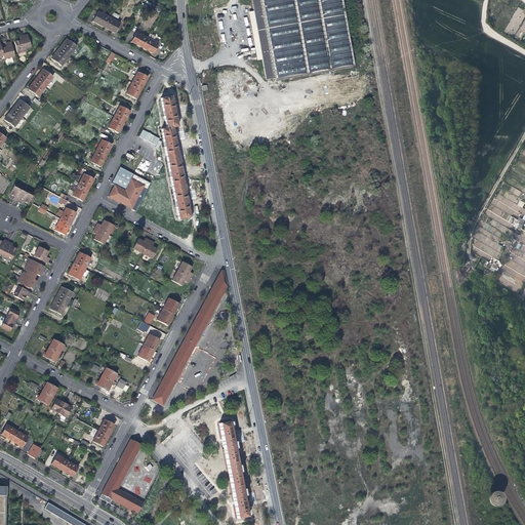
[(251,0),(253,10),(261,58),(266,79),(274,78),(274,79),(351,66),(338,0),(251,0)]
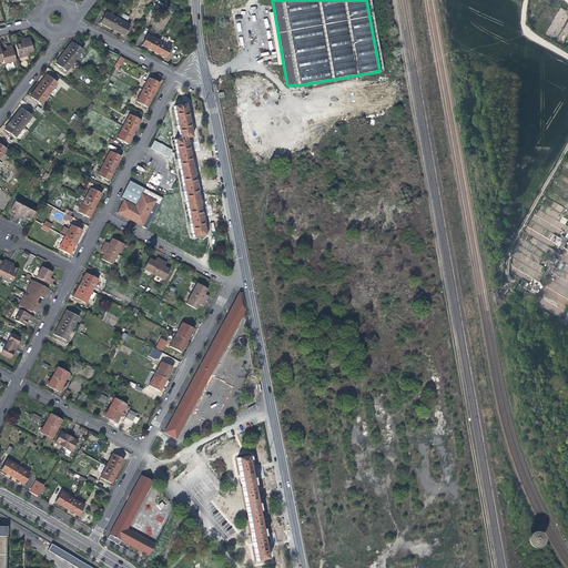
[(567,11),(560,8),(553,28),(560,31),(567,11)]
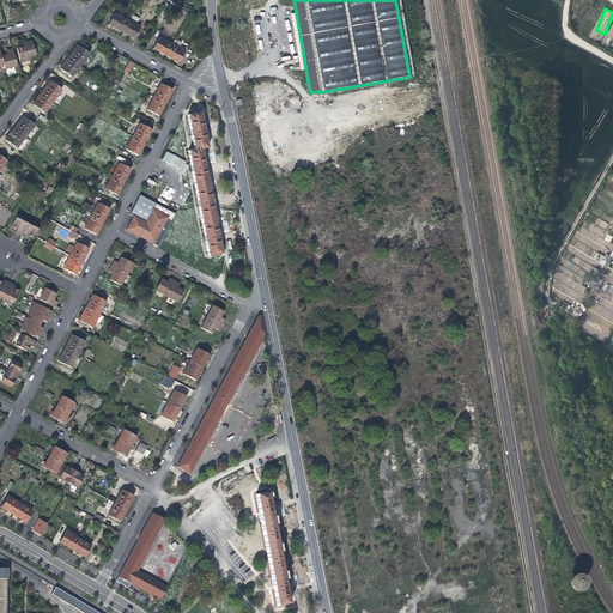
[(299,70),(305,68),(296,12),(291,13),(290,13),(299,70)]
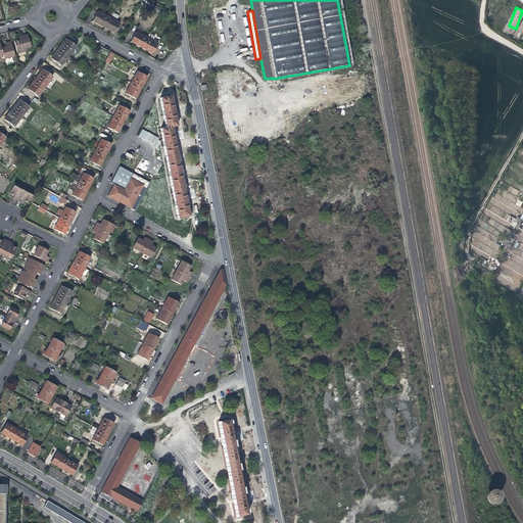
[(98,25),(102,28),(108,17),(97,11),(94,15),(93,18),(92,21),(98,25)]
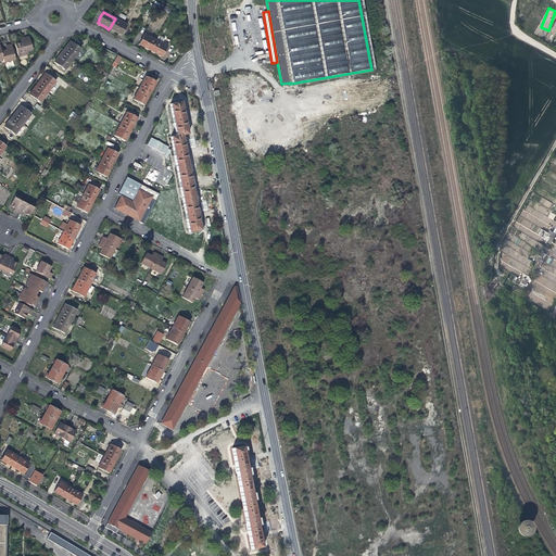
[(126,25),(115,19),(109,29),(115,33),(121,35),(123,33),(124,29),(126,25)]
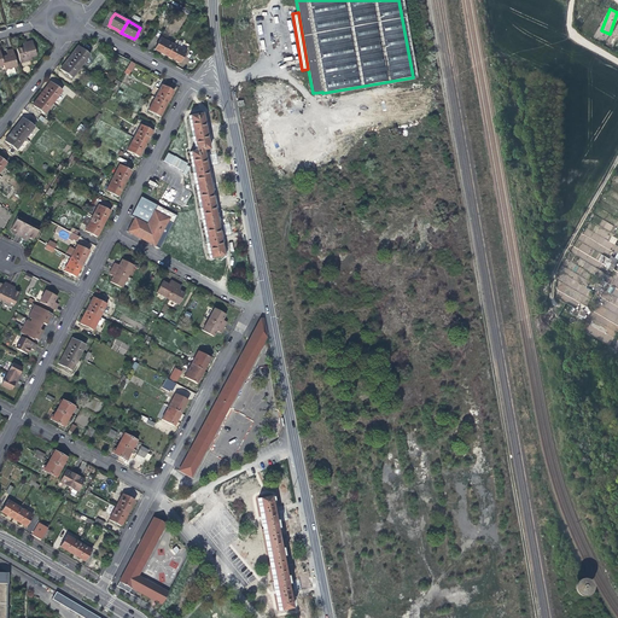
[(161,53),(167,57),(173,45),(159,38),(157,44),(157,42),(155,46),(156,46),(153,50),(161,53)]
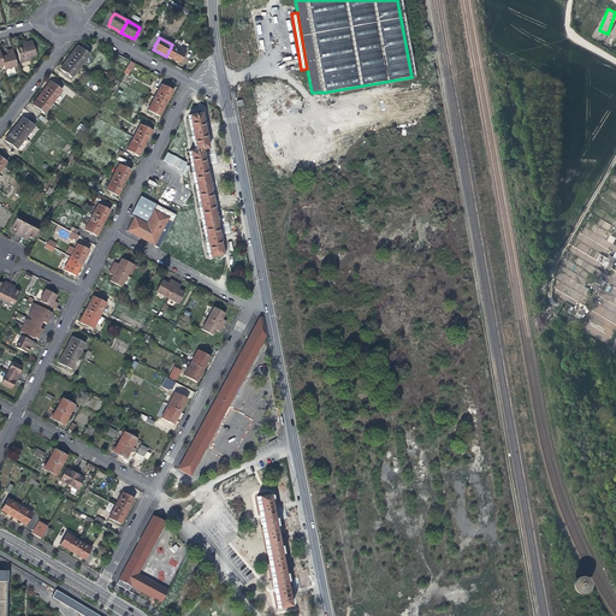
[(29,42),(25,43),(27,47),(23,48),(19,49),(17,51),(19,64),(30,61),(29,59),(35,58),(34,49),(31,42),(29,42)]
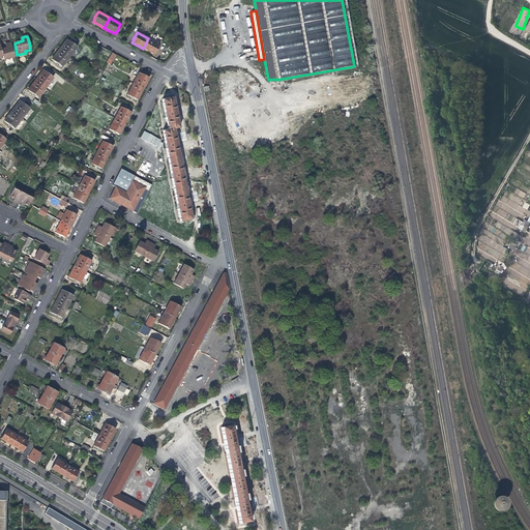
[(159,45),(148,38),(143,49),(149,52),(154,54),(155,52),(156,52),(157,49),(159,45)]
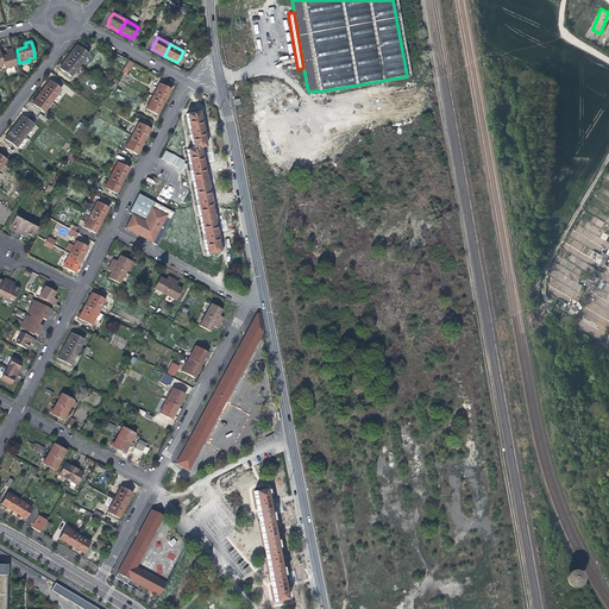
[(73,52),(68,57),(79,67),(88,55),(76,46),(73,52)]
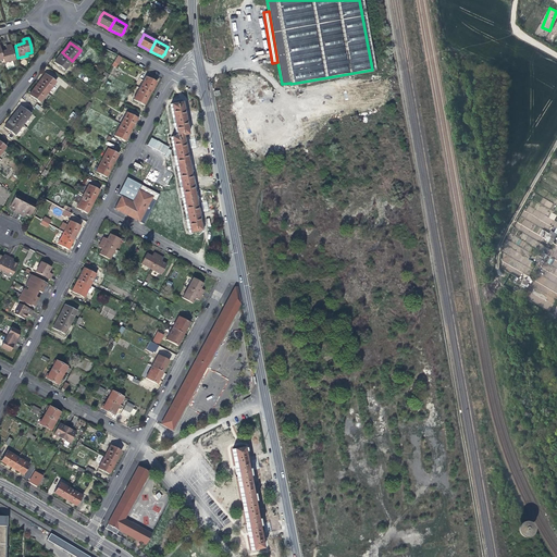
[(0,60),(2,60),(3,63),(14,61),(11,46),(5,47),(5,51),(1,52),(0,49),(0,60)]
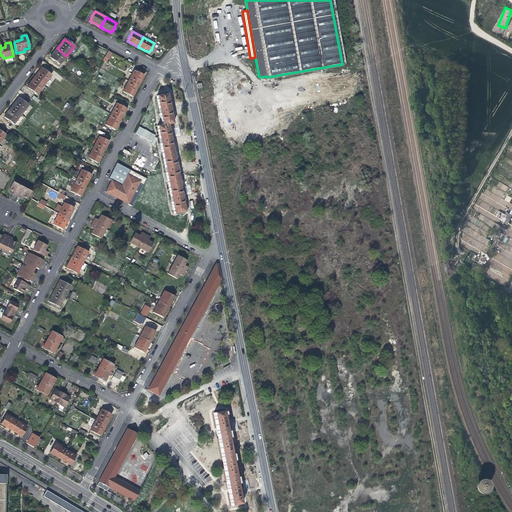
[(59,66),(66,56),(57,48),(52,54),(49,58),(59,66)]
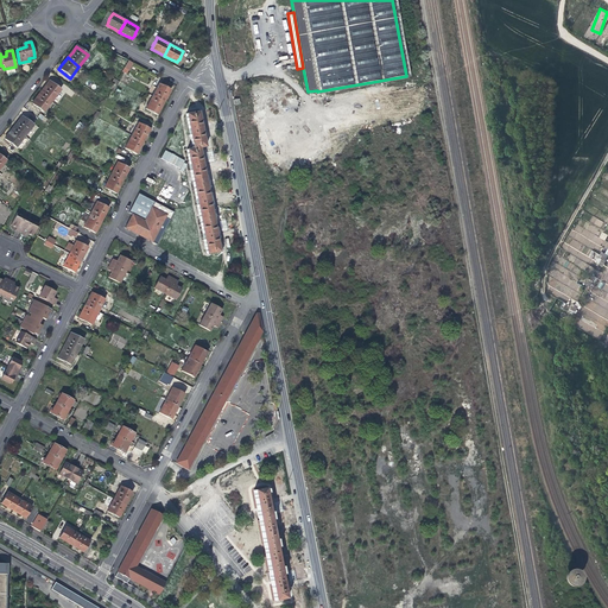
[(132,63),(128,61),(122,73),(121,73),(126,75),(132,63)]
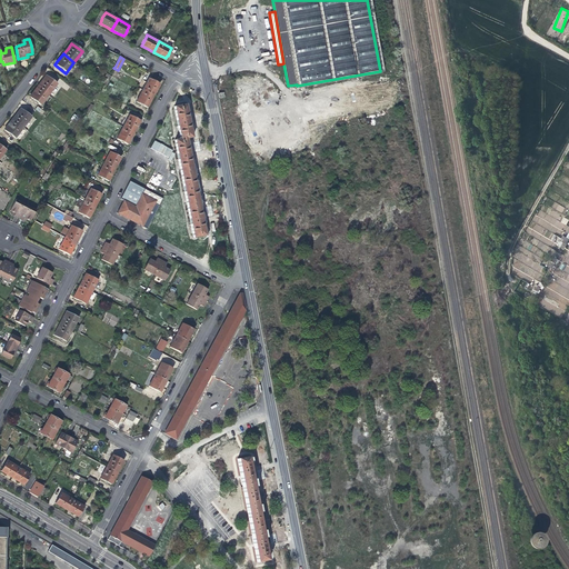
[(42,81),(38,87),(48,95),(57,85),(46,77),(42,81)]
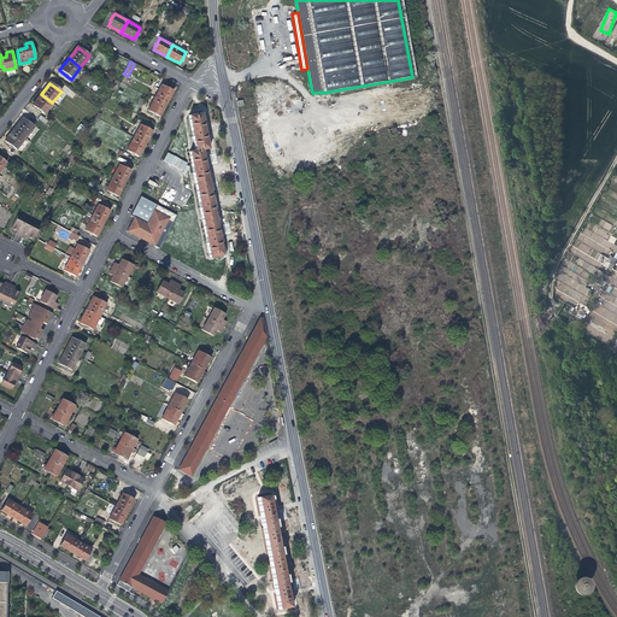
[(154,98),(165,104),(169,97),(172,90),(160,84),(154,98)]
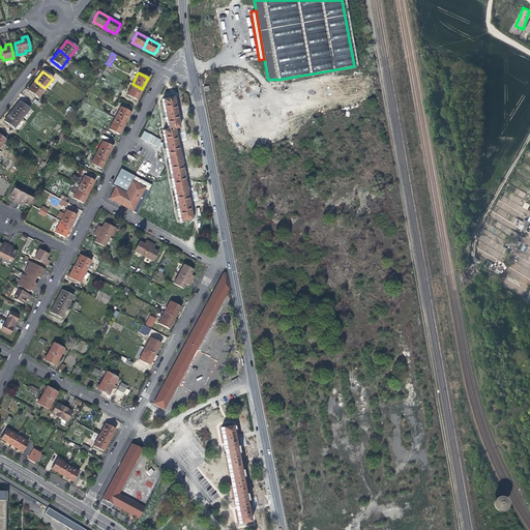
[(37,98),(45,88),(35,81),(31,86),(27,91),(37,98)]
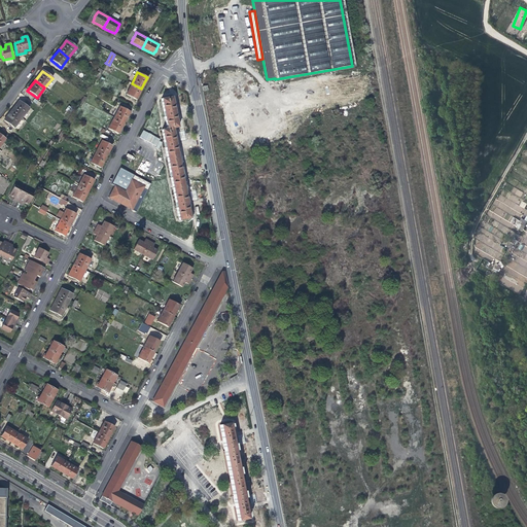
[(139,94),(141,89),(132,83),(126,94),(136,99),(139,94)]
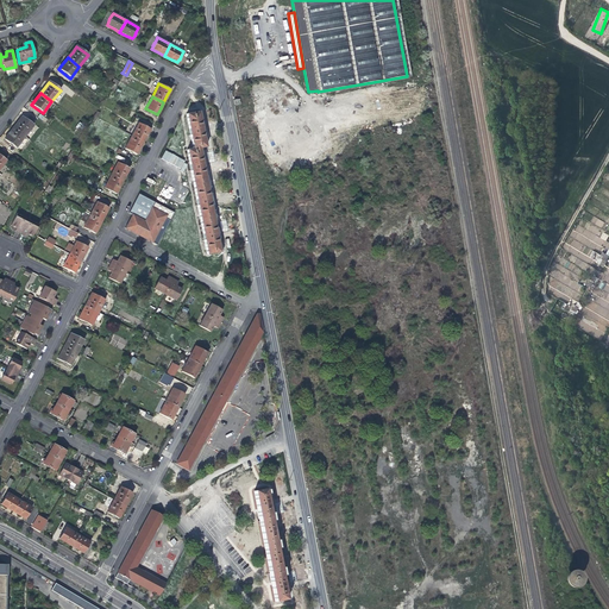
[(186,114),(193,150),(200,149),(206,148),(201,126),(199,112),(186,114)]
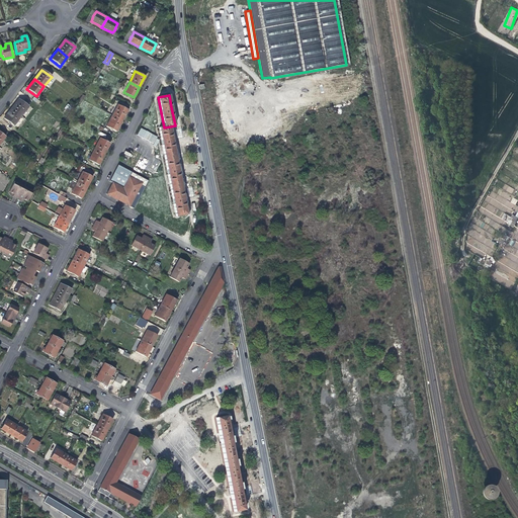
[(14,105),(11,109),(20,116),(28,106),(18,99),(14,105)]
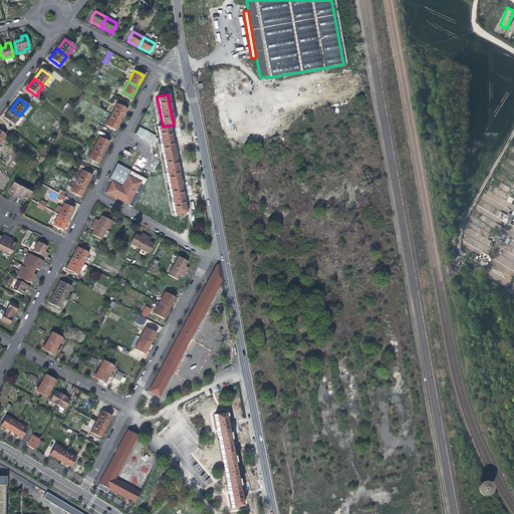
[(116,103),(111,114),(120,119),(123,113),(126,108),(116,103)]
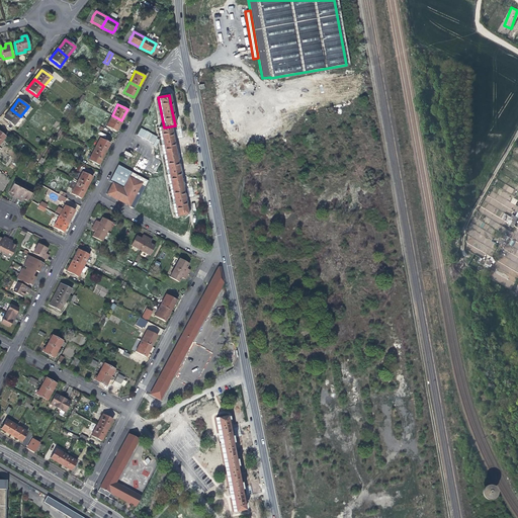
[(13,126),(20,116),(11,109),(7,114),(3,119),(13,126)]
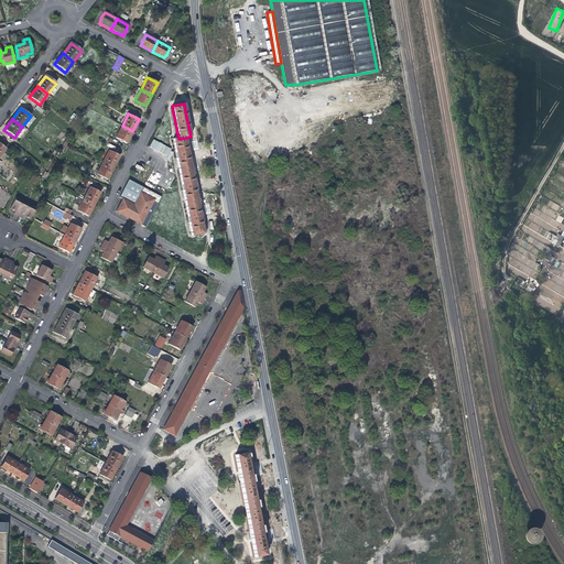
[(132,131),(122,126),(116,138),(126,143),(129,137),(132,131)]
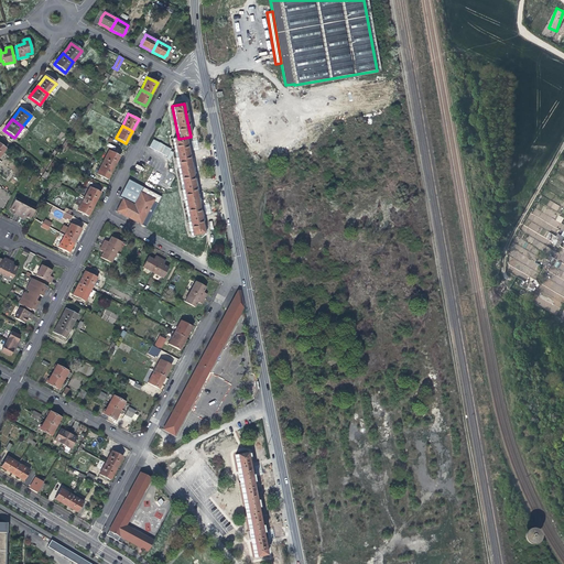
[(187,148),(185,138),(179,139),(173,139),(180,172),(191,170),(187,148)]
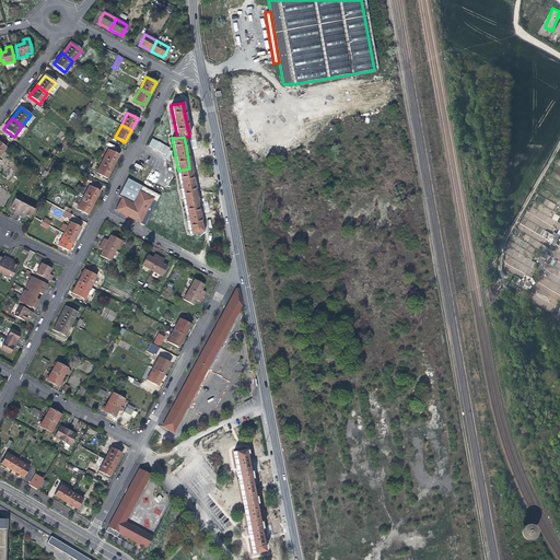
[(152,138),(148,147),(170,158),(173,150),(152,138)]
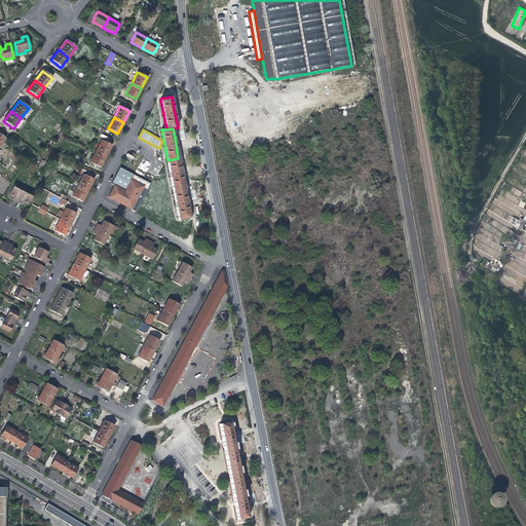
[(102,140),(96,151),(106,156),(109,150),(111,145),(102,140)]
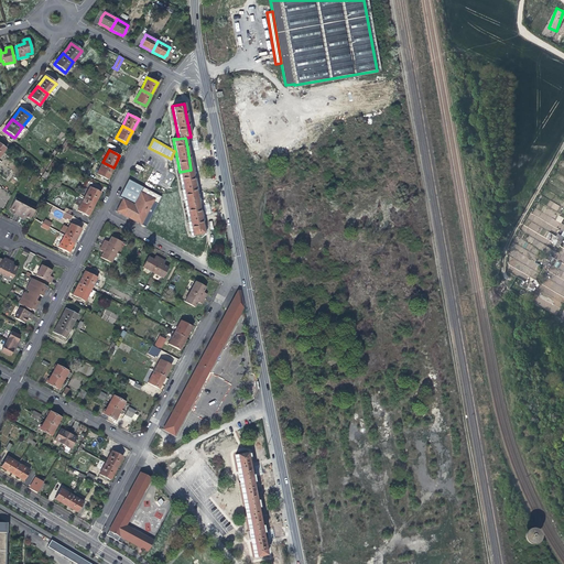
[(110,174),(114,167),(102,162),(96,174),(107,180),(110,174)]
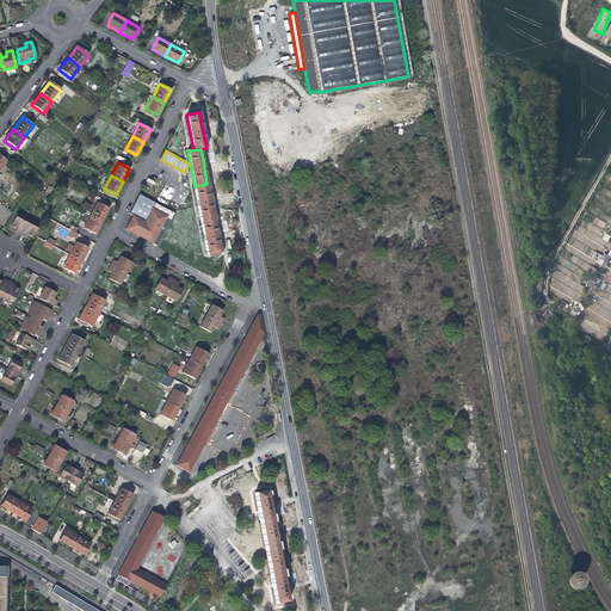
[(210,199),(207,184),(195,186),(202,221),(214,218),(210,199)]
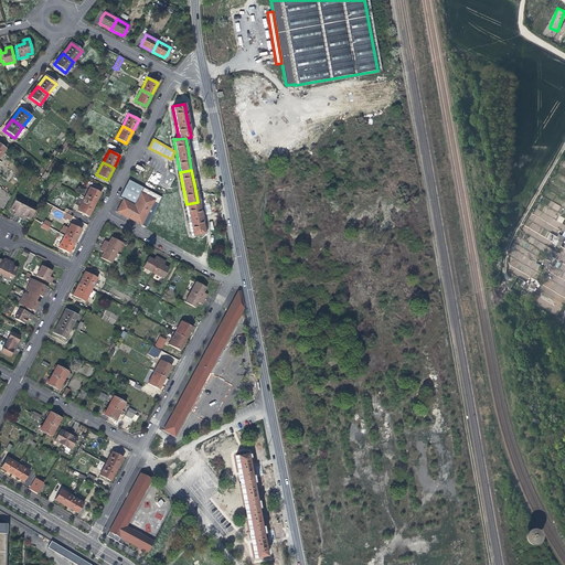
[(119,198),(124,200),(135,205),(145,189),(141,187),(135,183),(131,181),(129,180),(128,180),(125,188),(119,198)]
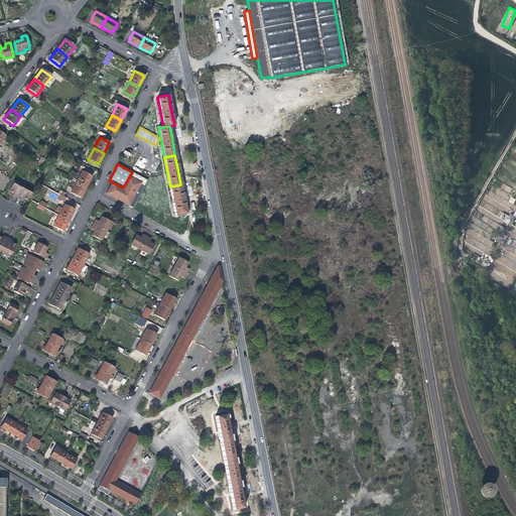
[(82,170),(77,181),(86,186),(90,180),(92,175),(82,170)]
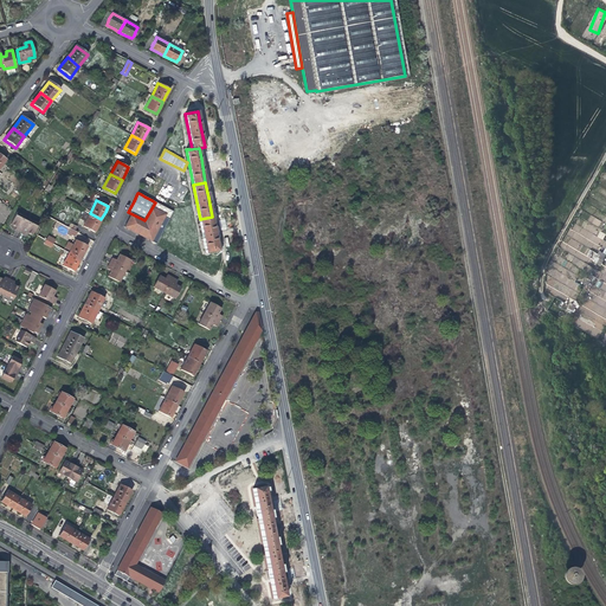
[(152,242),(153,240),(165,218),(169,220),(174,212),(155,202),(144,220),(133,214),(131,214),(124,227),(130,231),(152,242)]
